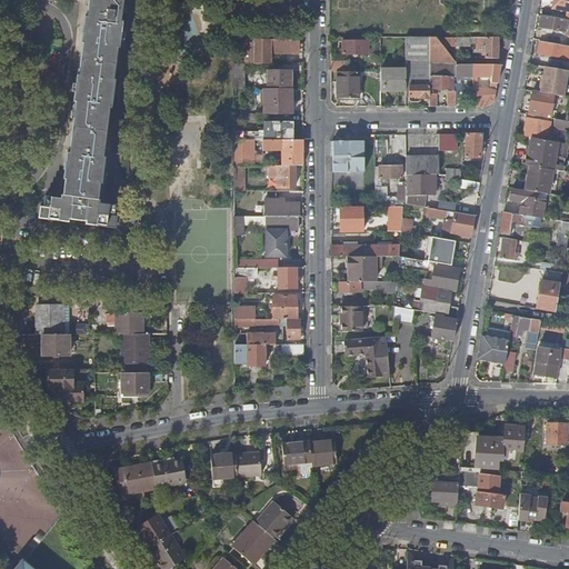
[(89,0),(88,12),(87,18),(85,18),(81,43),(83,43),(82,52),(79,76),(77,76),(73,101),(77,102),(76,112),(70,153),(68,153),(65,179),(67,179),(65,197),(62,196),(62,199),(46,198),(45,208),(40,207),(39,216),(117,226),(117,207),(103,206),(101,205),(102,201),(99,201),(100,185),(102,185),(103,179),(106,158),(103,158),(106,145),(110,107),(112,107),(116,81),(113,81),(117,56),(118,49),(125,49),(126,35),(122,33),(123,22),(121,22),(123,0),(89,0)]
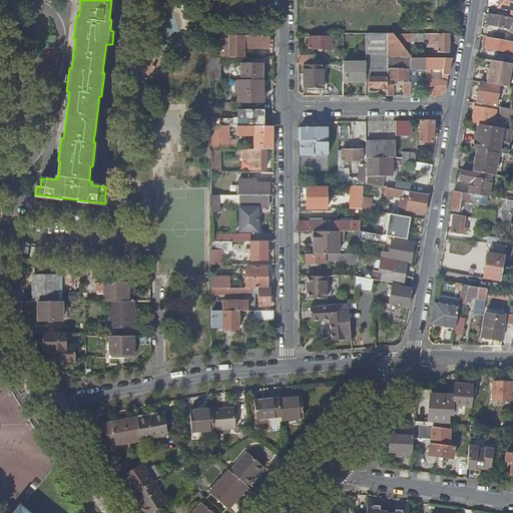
[(512,0),(499,0),(498,7),(512,9),(512,0)]
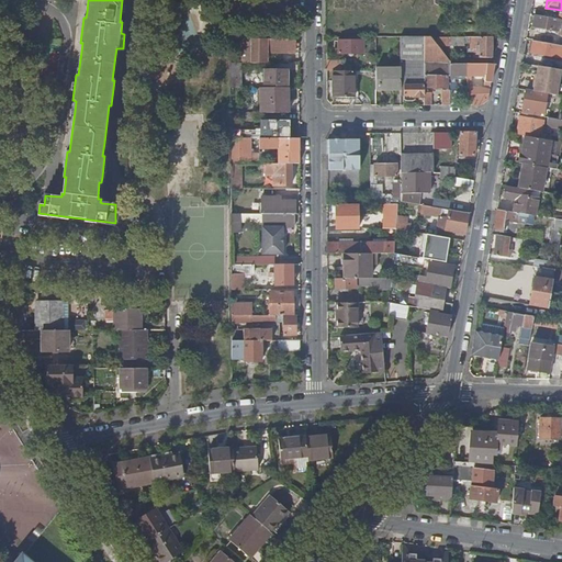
[(560,26),(561,26),(561,19),(535,14),(534,26),(559,32),(560,26)]
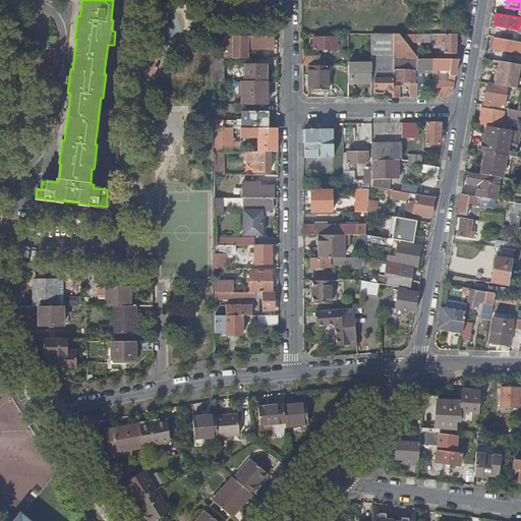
[(394,54),(394,34),(371,34),(371,54),(394,54)]
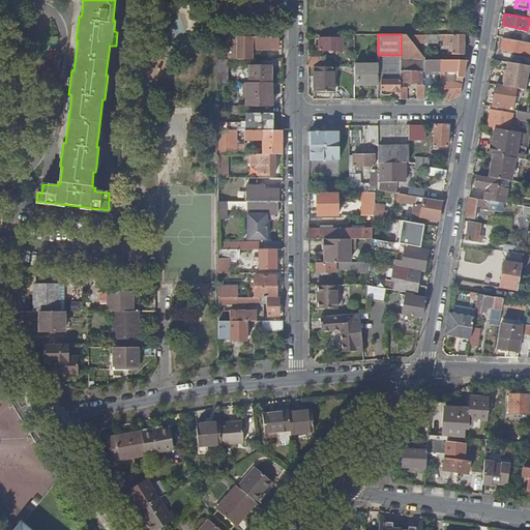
[(409,42),(401,34),(401,55),(401,80),(401,82),(422,82),(422,71),(425,70),(425,60),(425,57),(409,42)]
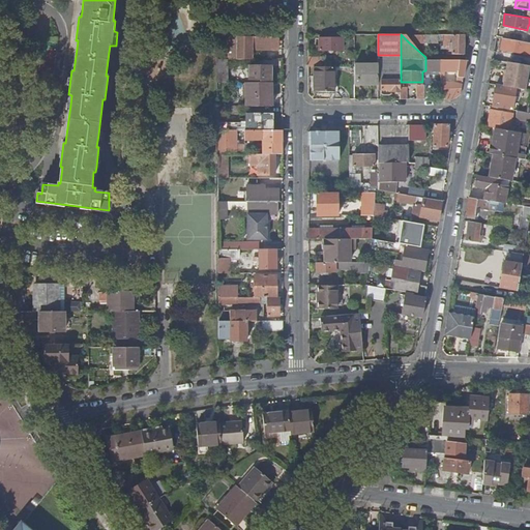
[(465,54),(465,34),(444,34),(444,37),(441,37),(441,40),(444,40),(444,46),(441,46),(441,50),(448,50),(448,54),(465,54)]
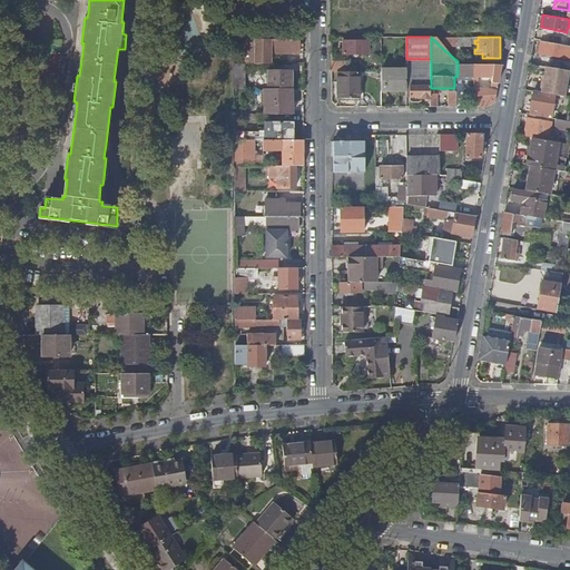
[(255,64),(272,64),(272,52),(300,53),(300,40),(256,39),(255,64)]
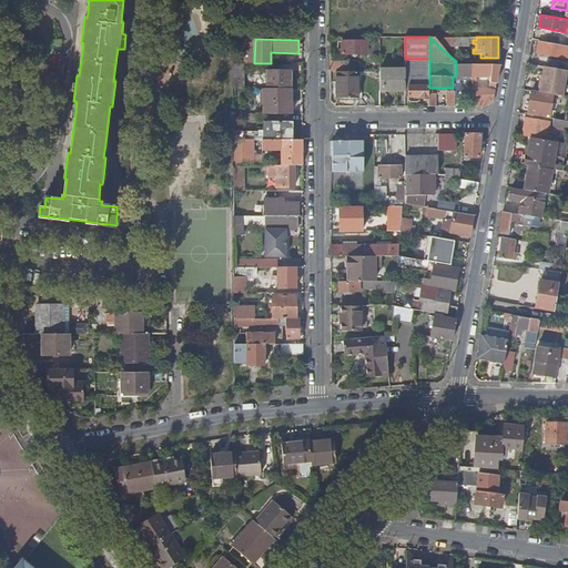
[(367,40),(343,40),(343,53),(367,53),(367,40)]
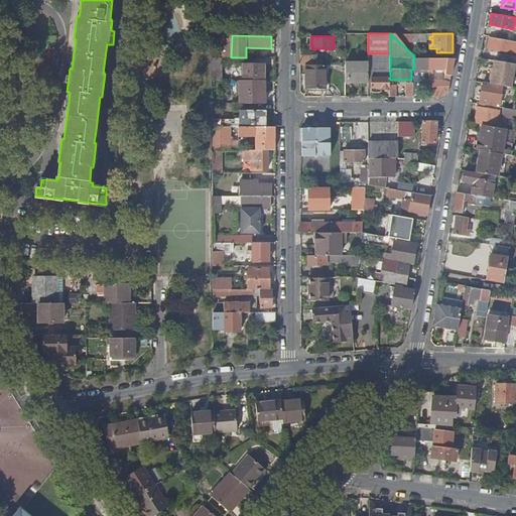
[(515,41),(490,37),(487,48),(496,50),(496,53),(501,54),(501,51),(515,53),(515,41)]
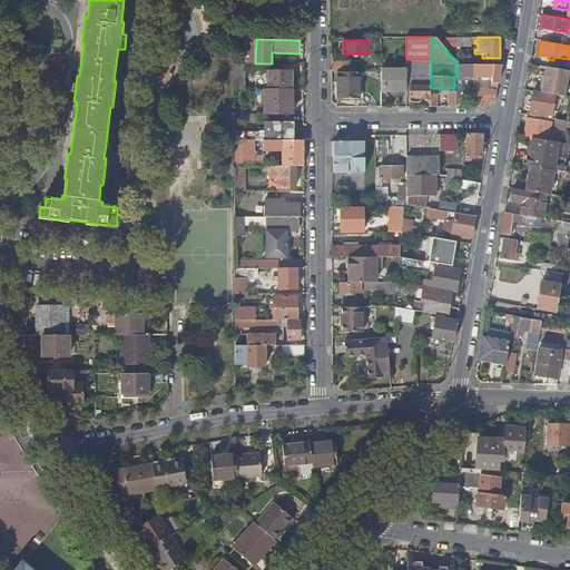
[(431,86),(431,59),(406,59),(406,69),(408,86),(410,86),(410,82),(423,82),(423,86),(431,86)]
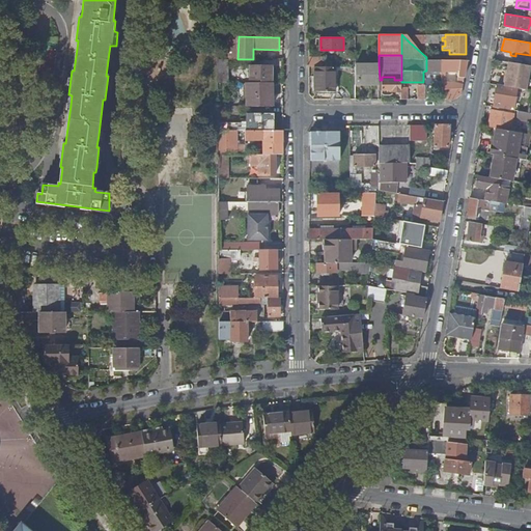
[(309,57),(309,66),(322,66),(322,57),(309,57)]
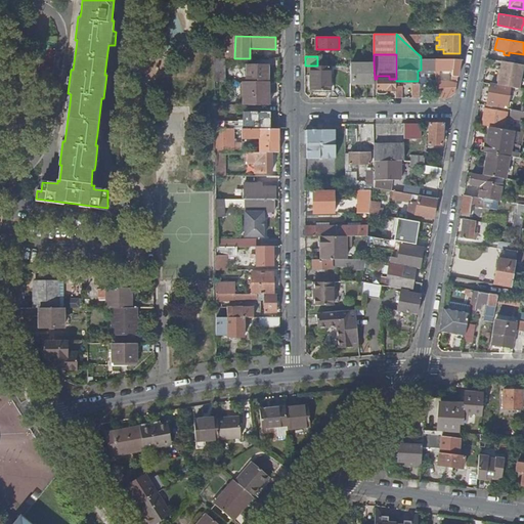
[(224,58),(215,58),(215,82),(225,82),(224,70),(224,64),(224,58)]
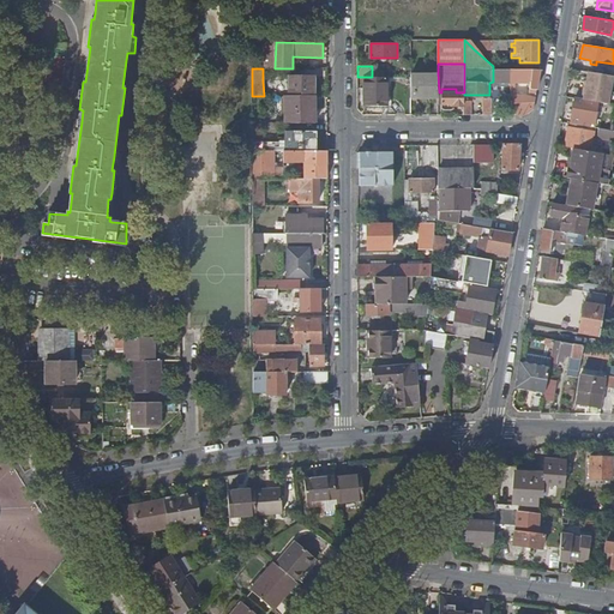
[(510,82),(510,70),(493,70),(493,82),(493,84),(497,84),(497,82),(510,82)]
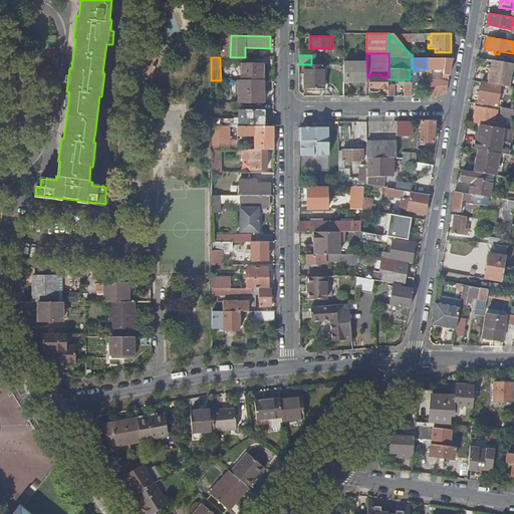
[(450,74),(453,58),(427,58),(427,68),(445,68),(444,74),(450,74)]
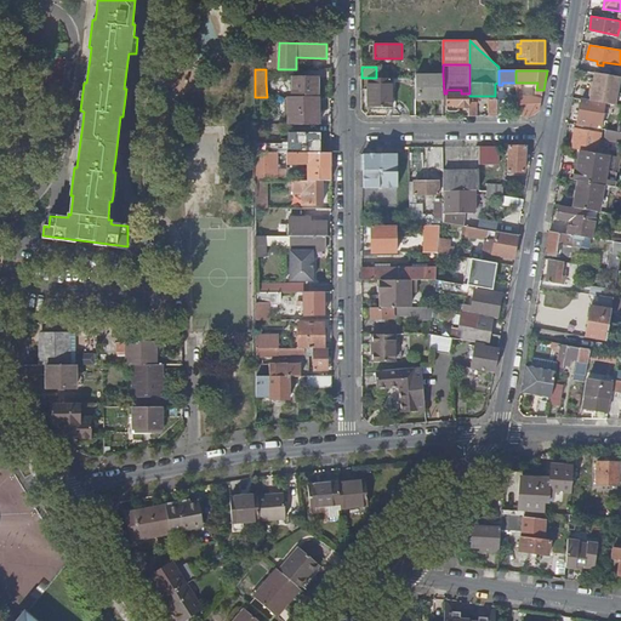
[(605,103),(616,106),(620,80),(620,77),(597,73),(593,91),(591,91),(590,101),(605,103)]
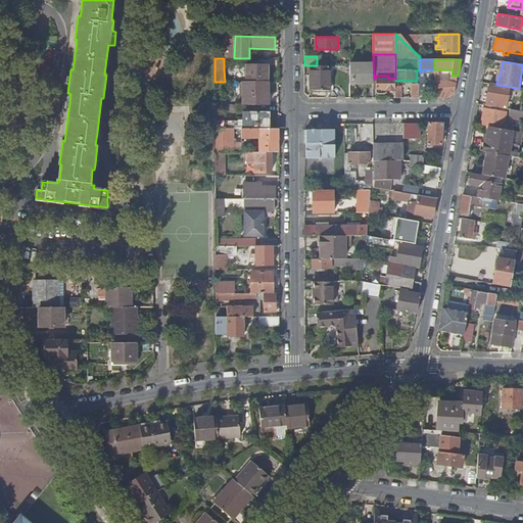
[(373,63),(350,63),(350,66),(350,84),(374,84),(374,79),(373,63)]
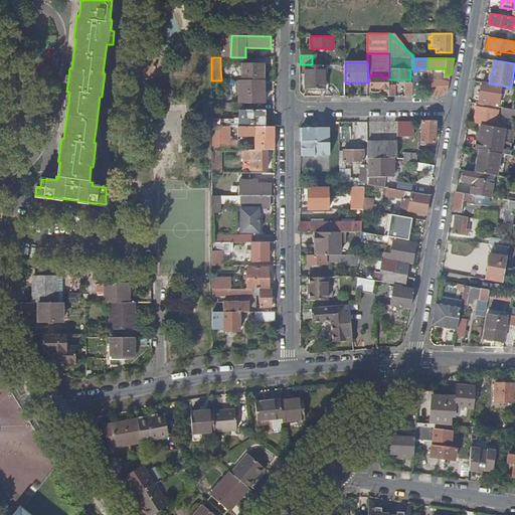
[(241,80),(265,79),(265,64),(255,64),(255,66),(241,66),(241,80)]
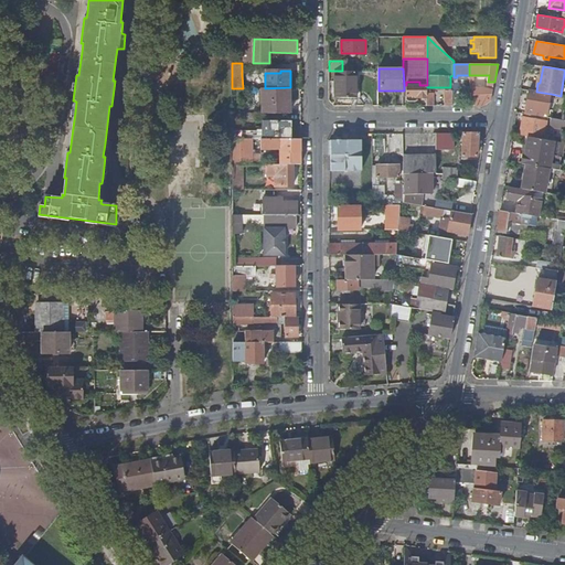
[(356,72),(336,72),(336,98),(358,98),(356,72)]
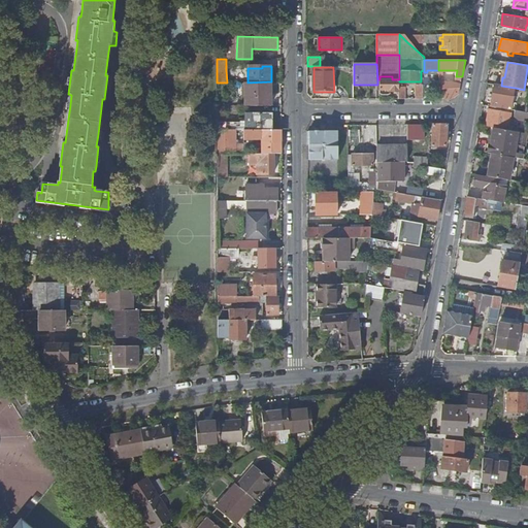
[(399,81),(399,79),(392,79),(392,76),(380,76),(380,79),(380,94),(382,95),(388,95),(390,94),(390,91),(399,91),(399,86),(399,81)]
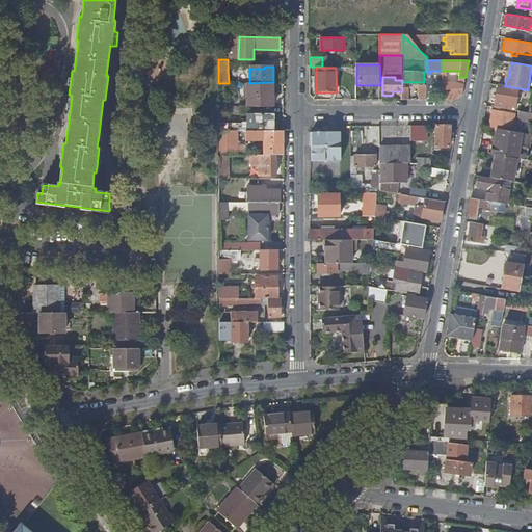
[(273,107),(273,82),(249,83),(239,83),(239,99),(247,99),(247,107),(273,107)]
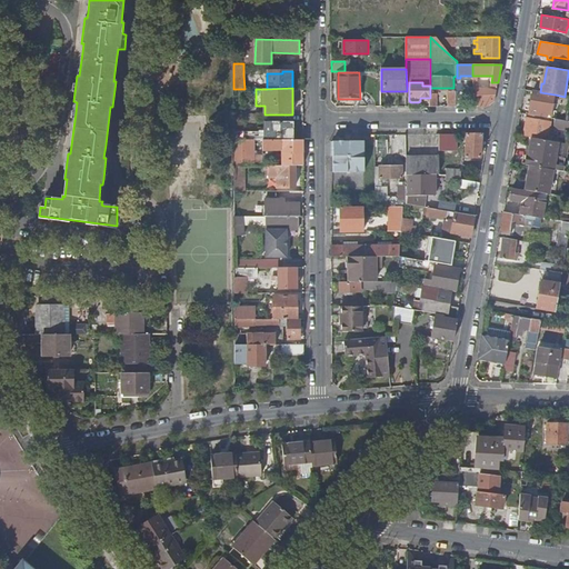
[(495,100),(497,90),(486,88),(475,88),(478,106),(488,106),(495,100)]
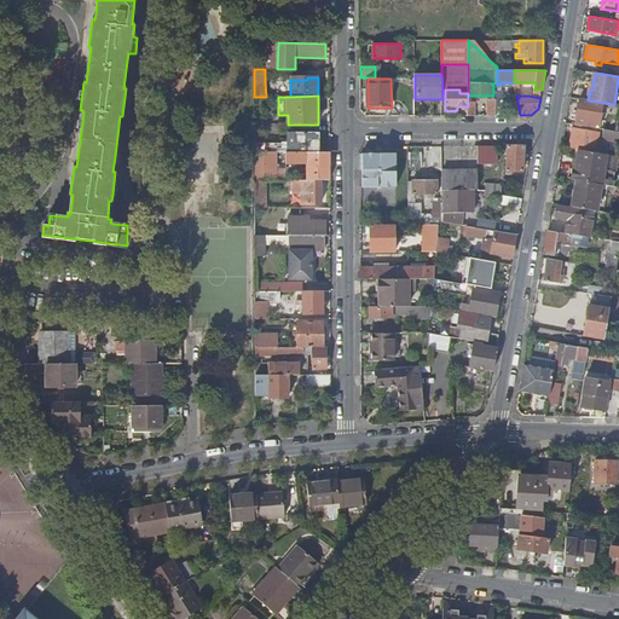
[(579,125),(599,128),(603,103),(588,100),(579,99),(576,125),(579,125)]
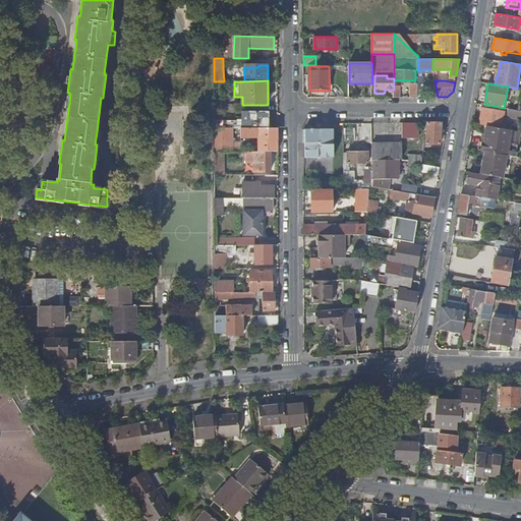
[(485,125),(502,128),(505,112),(486,109),(487,105),(484,105),(483,105),(480,124),(485,125)]
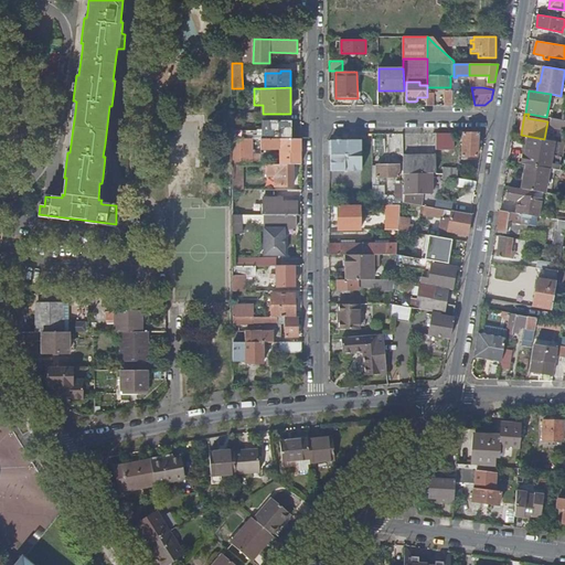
[(563,129),(564,120),(563,120),(552,118),(551,127),(563,129)]
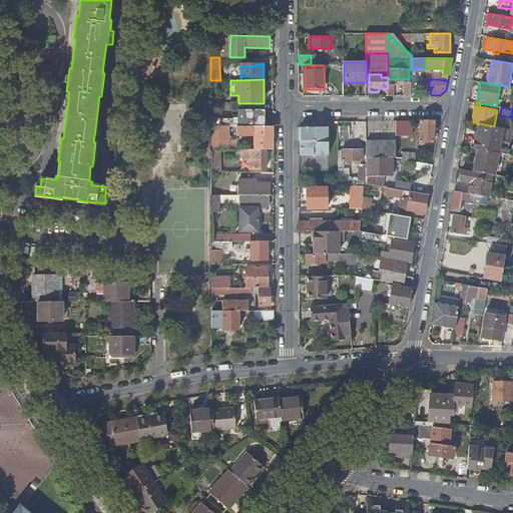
[(237,126),(264,125),(264,110),(238,110),(238,118),(232,118),(232,126),(237,126)]
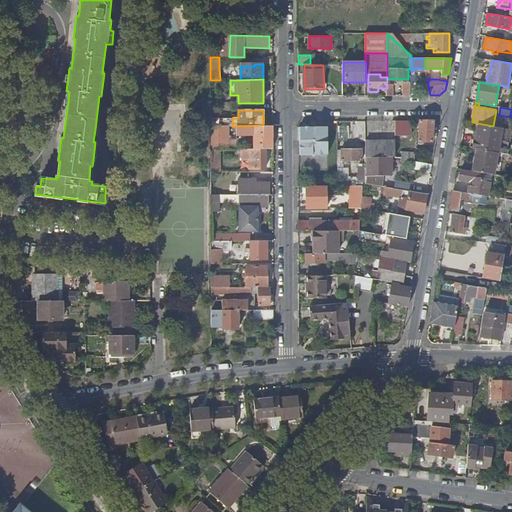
[(408,121),(395,121),(395,135),(401,135),(409,135),(409,126),(408,126),(408,121)]
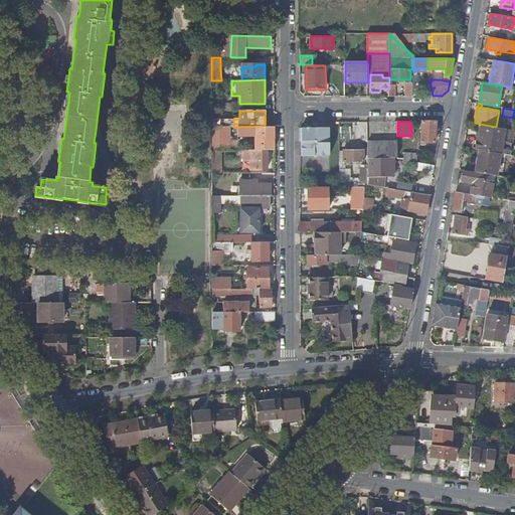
[(436,143),(437,122),(422,122),(421,143),(436,143)]
